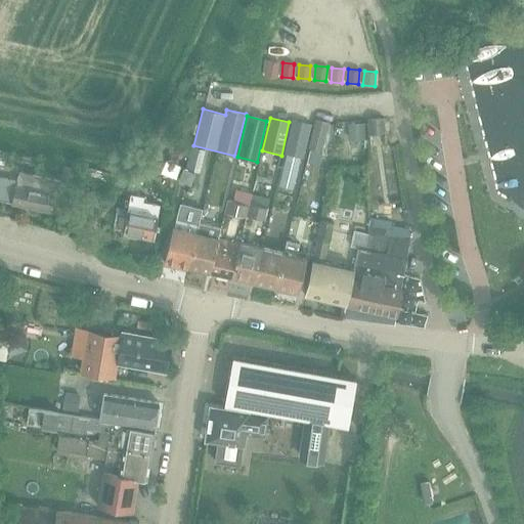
[(384,118),(367,120),(368,135),(385,134),(384,118)]
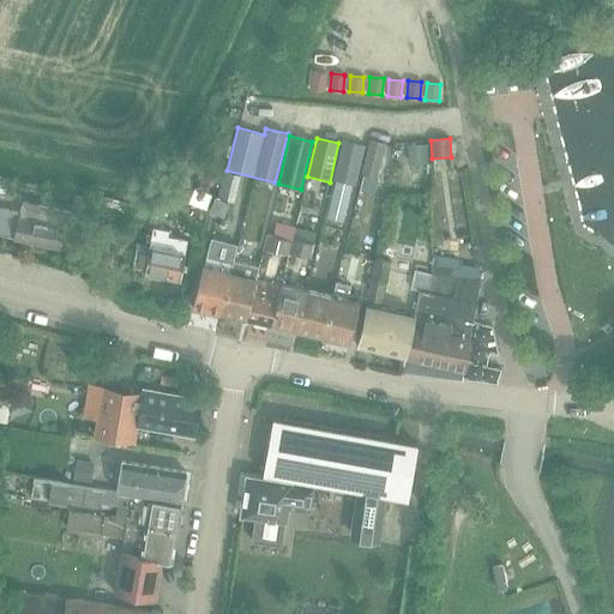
[(377,176),(385,143),(369,139),(361,173),(377,176)]
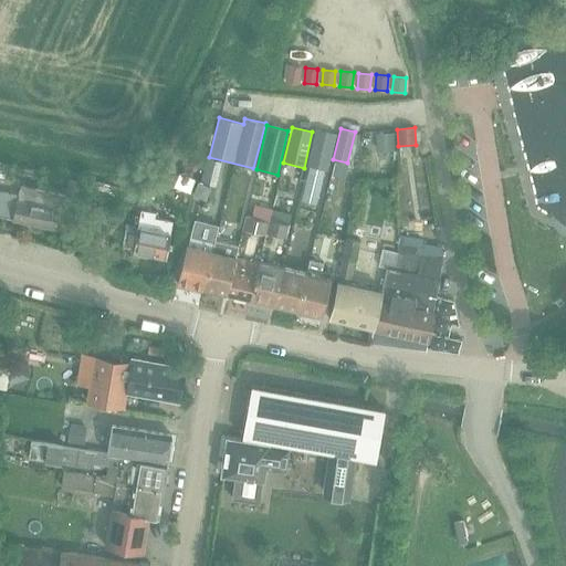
[(311,166),(302,201),(317,205),(326,169),(327,170),(336,135),(315,129),(306,165),(311,166)]
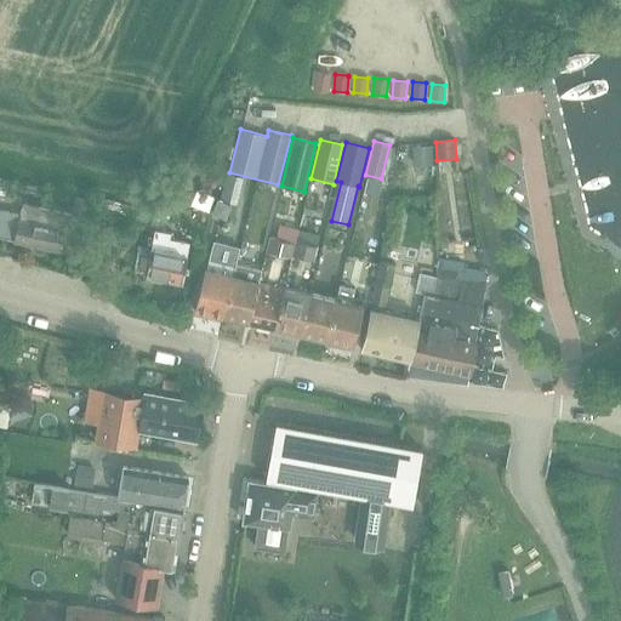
[(432,146),(412,146),(412,166),(432,166),(432,146)]
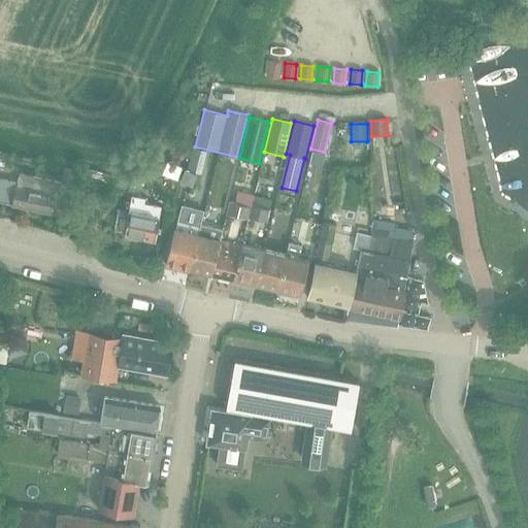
[(400,146),(399,135),(384,137),(386,149),(400,146)]
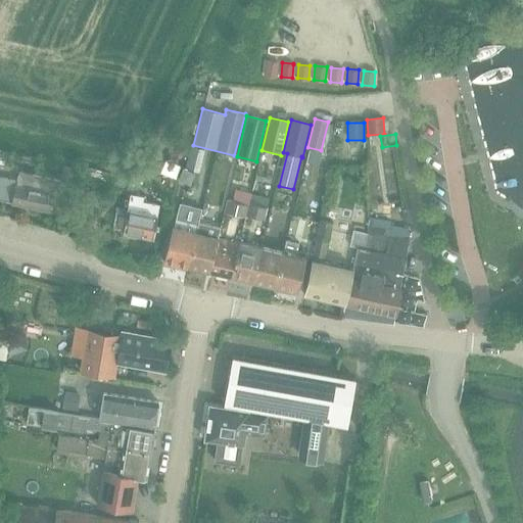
[(191,147),(185,170),(199,173),(205,150),(191,147)]
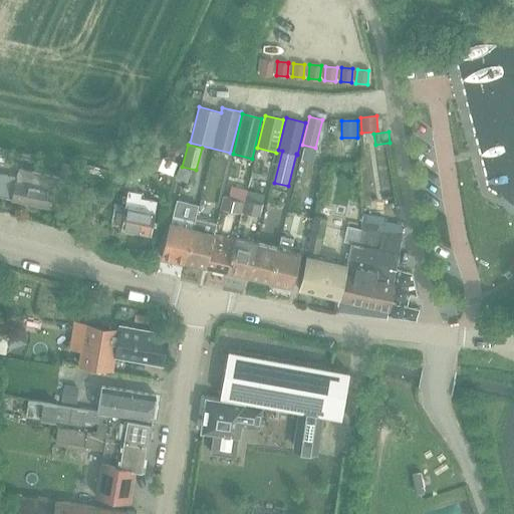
[(321,198),(323,173),(334,174),(336,154),(315,153),(313,181),(307,181),(306,197),(321,198)]
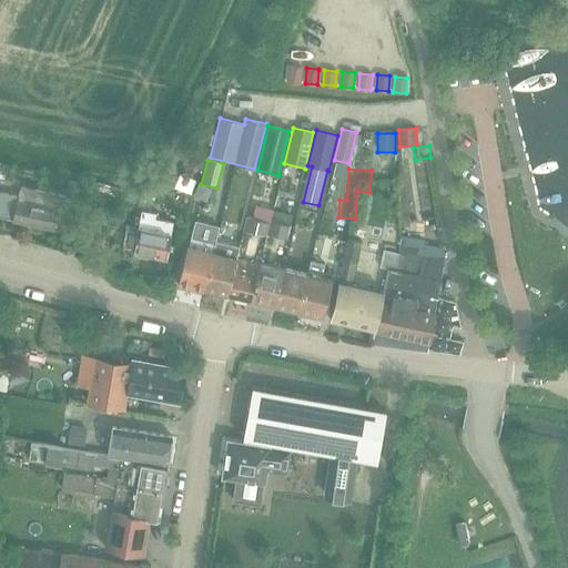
[(180,176),(175,188),(186,191),(192,193),(196,183),(180,176)]
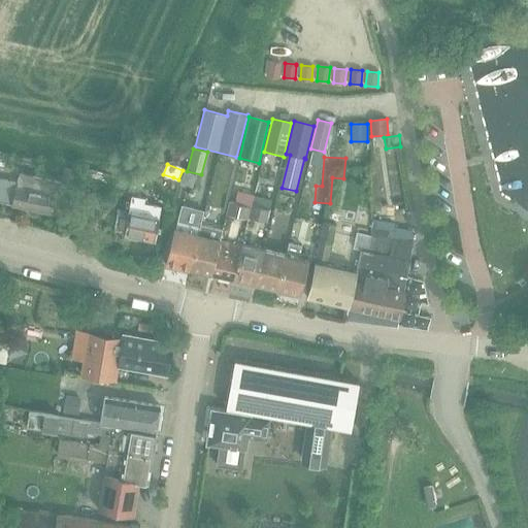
[(180,182),(182,183),(192,186),(196,175),(185,171),(180,182)]
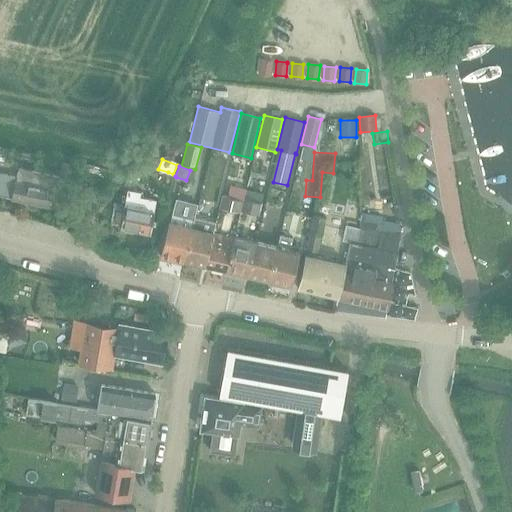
[(0,195),(54,207),(58,188),(59,186),(56,185),(58,178),(19,170),(17,177),(0,173),(0,195)]
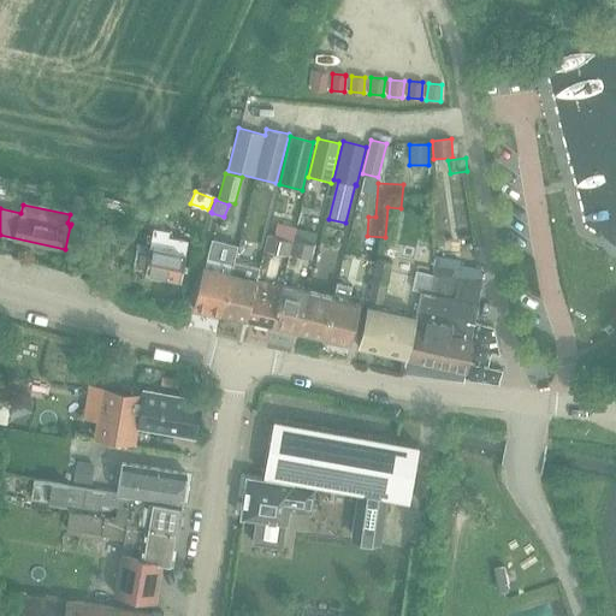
[(94,265),(99,241),(102,223),(88,220),(80,262),(94,265)]
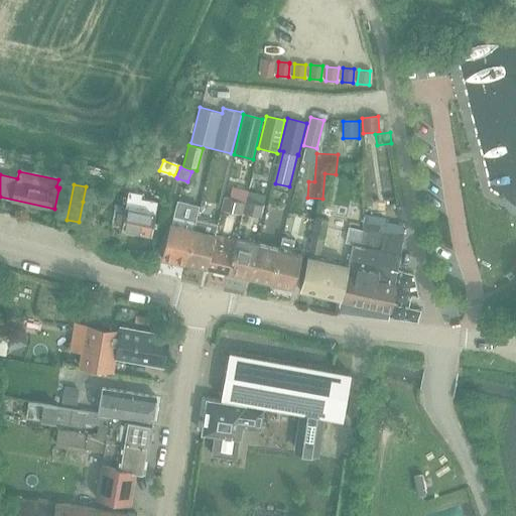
[(158,203),(141,200),(142,195),(128,191),(121,231),(151,236),(158,203)]
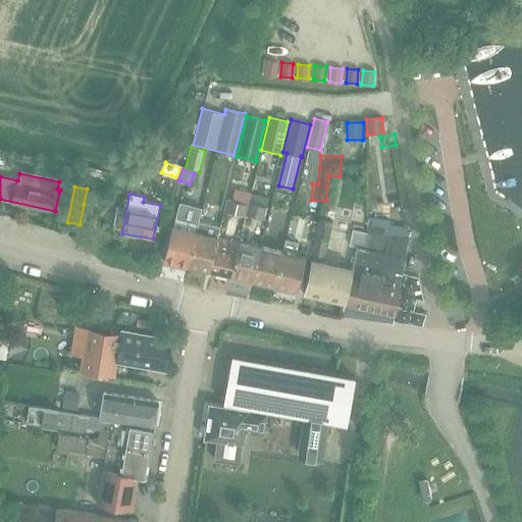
[(249,205),(246,215),(263,220),(266,208),(266,207),(268,200),(251,195),(249,203),(248,203),(248,205),(249,205)]
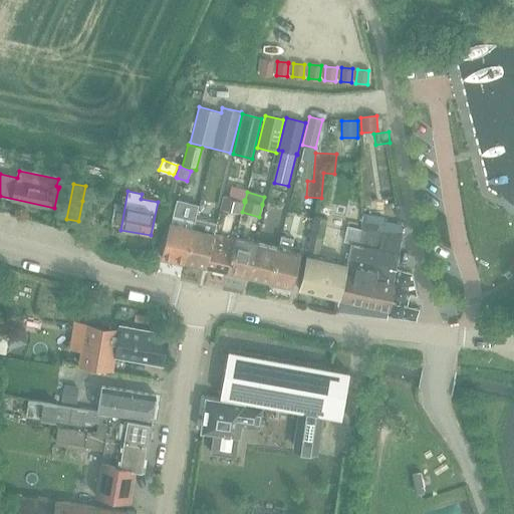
[(245,202),(244,202),(224,196),(221,209),(241,214),(241,212),(242,212),(245,202)]
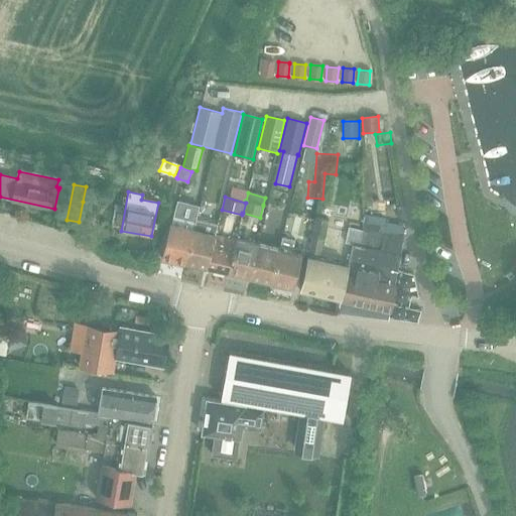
[(320,253),(328,220),(316,217),(308,251),(320,253)]
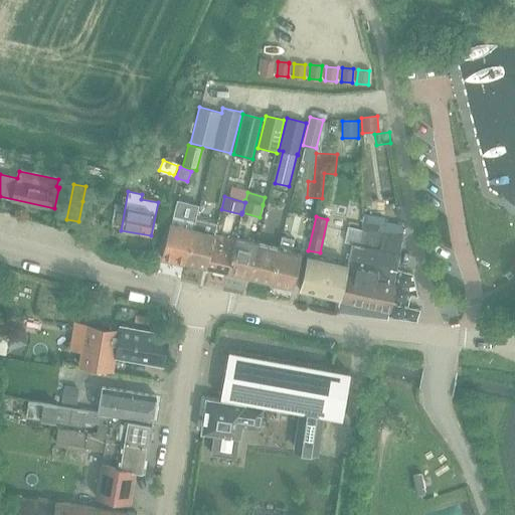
[(339,299),(339,300),(389,311),(395,284),(393,284),(399,254),(402,239),(380,235),(382,225),(393,227),(394,222),(365,216),(361,230),(357,245),(352,244),(347,266),(339,299)]
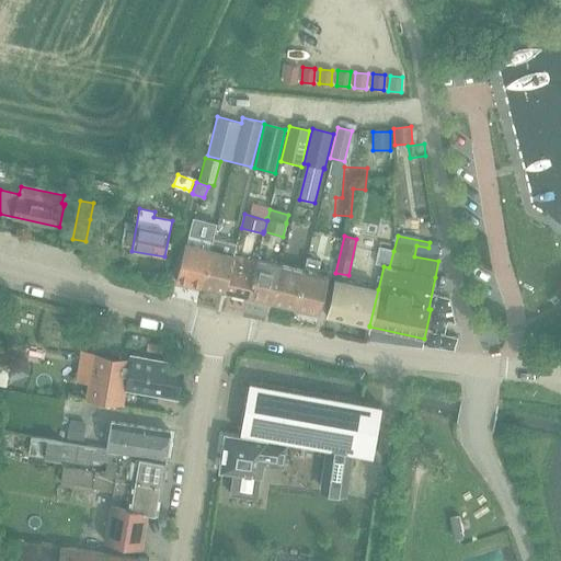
[(186,247),(184,245),(176,282),(202,287),(201,288),(202,288),(212,242),(189,237),(186,247)]
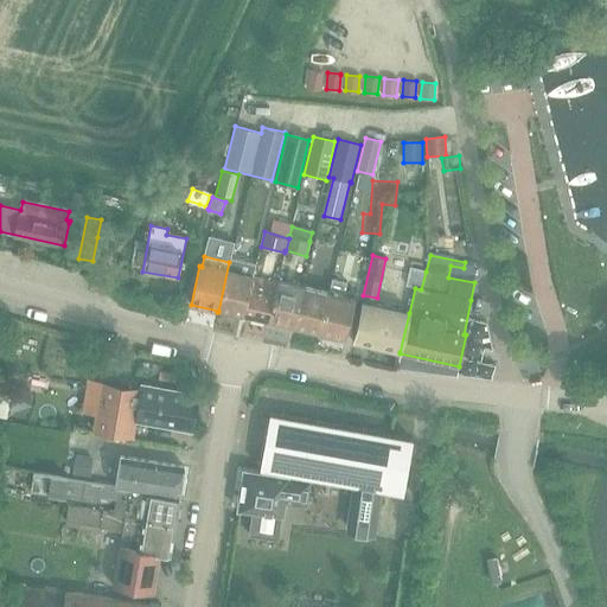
[(229,262),(218,312),(242,318),(243,317),(253,278),(255,264),(230,259),(229,262)]
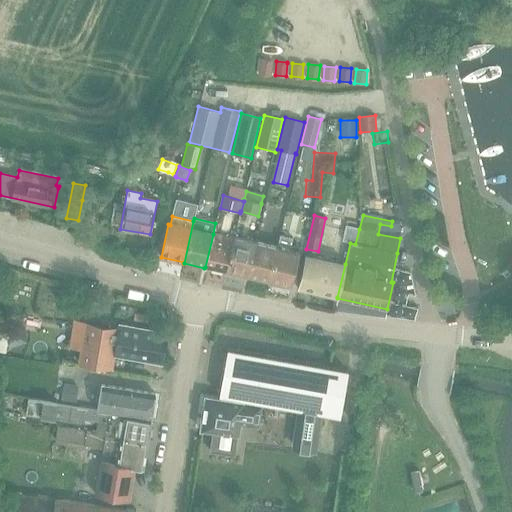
[(205,267),(226,272),(234,239),(213,234),(205,267)]
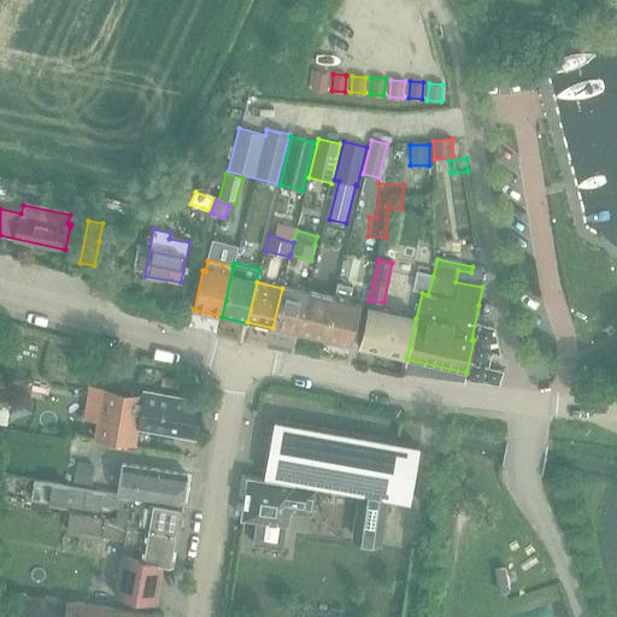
[(360,304),(350,301),(352,288),(336,285),(334,298),(324,341),(351,347),(360,304)]
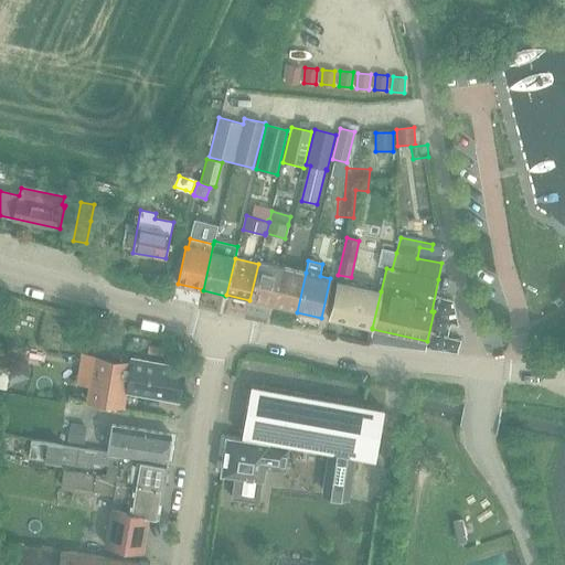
[(249,301),(273,307),(281,269),(258,264),(249,300),(249,301)]
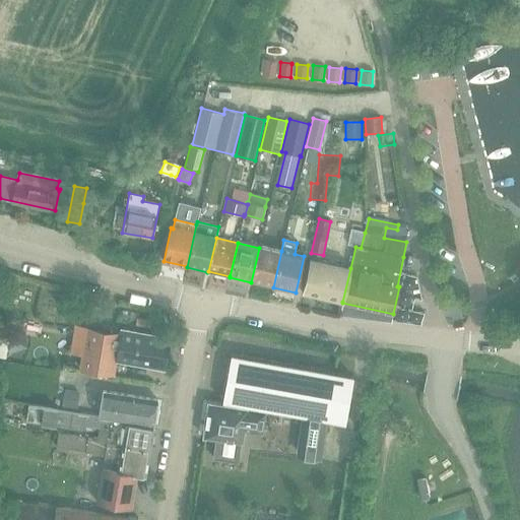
[(251,282),(273,287),(281,251),(259,246),(259,248),(251,282)]
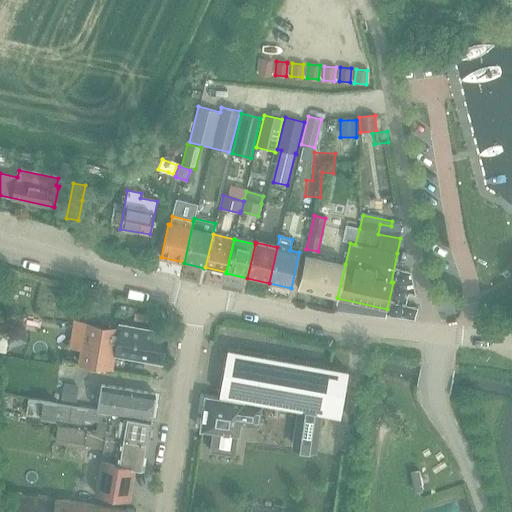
[(297,289),(337,297),(345,264),(305,255),(302,269),(297,289)]
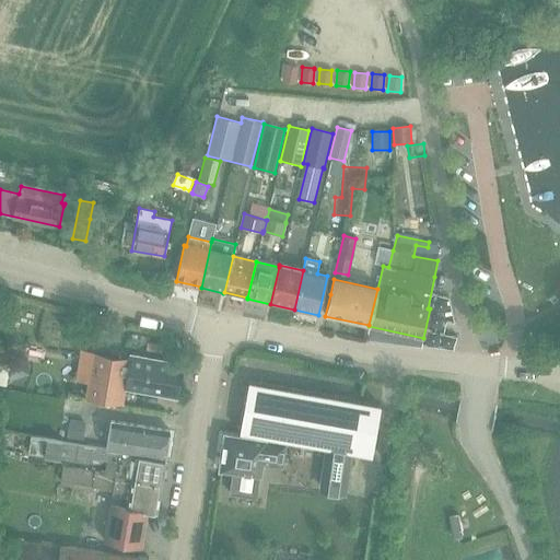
[(183,364),(130,356),(129,360),(94,353),(86,396),(121,403),(125,387),(177,396),(183,364)]
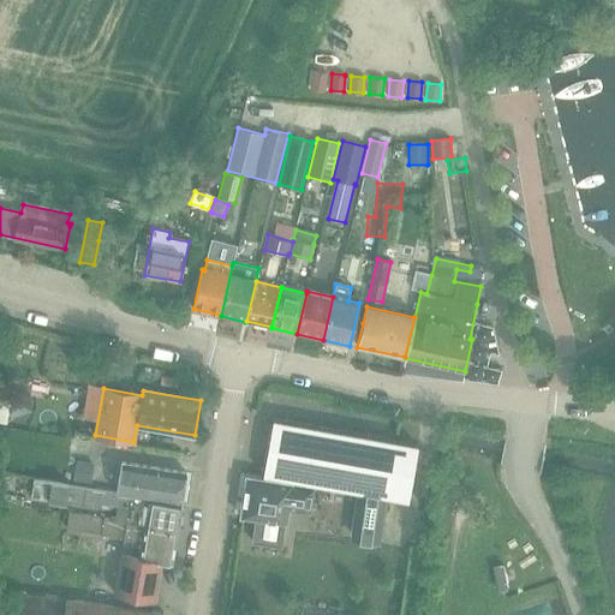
[(417,446),(273,421),(263,475),(362,491),(354,538),(376,541),(382,496),(407,500),(417,446)]
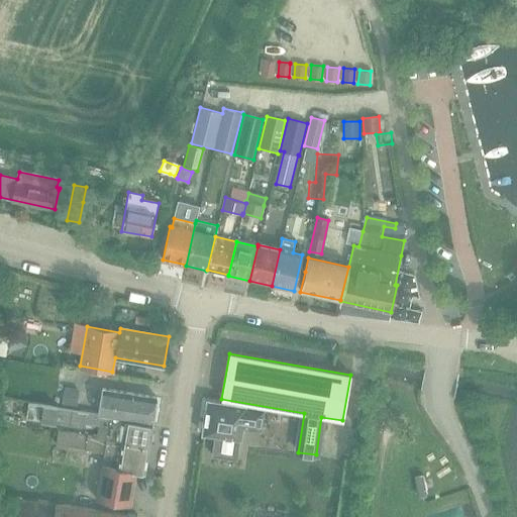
[(64,386),(62,402),(74,404),(77,388),(64,386)]
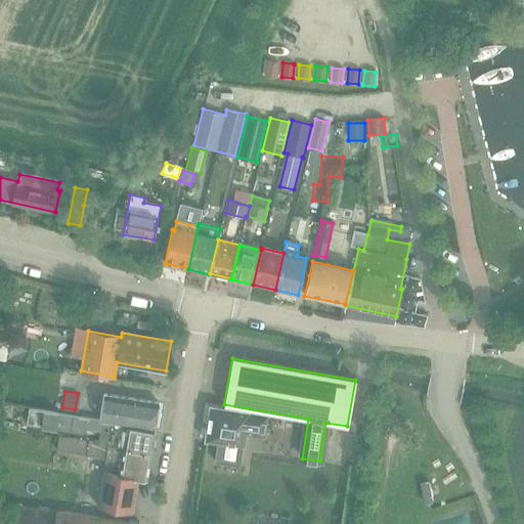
[(99,421),(155,431),(159,403),(103,394),(99,421)]
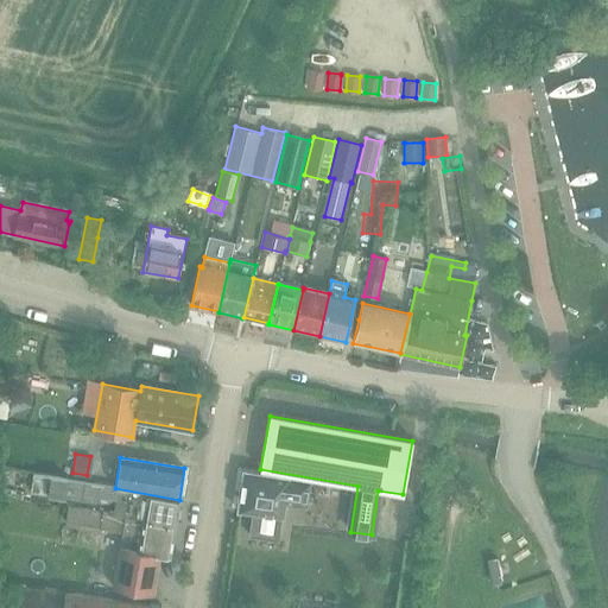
[(244,469),(238,511),(253,513),(249,537),(278,542),(280,518),(284,518),(285,505),(306,508),(311,481),(244,469)]
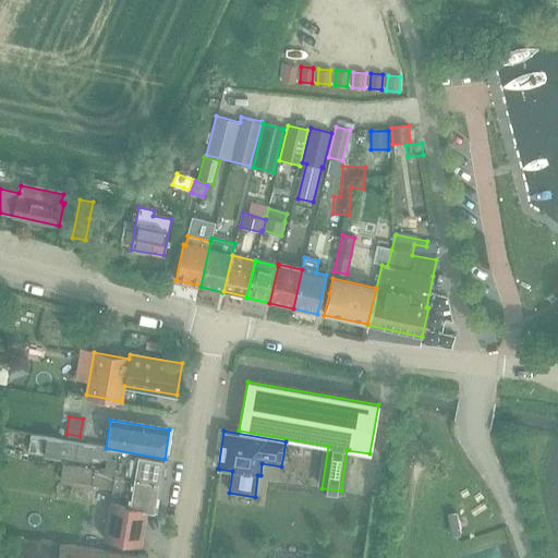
[(31,434),(28,451),(93,461),(93,458),(108,460),(108,456),(95,453),(96,446),(31,434)]
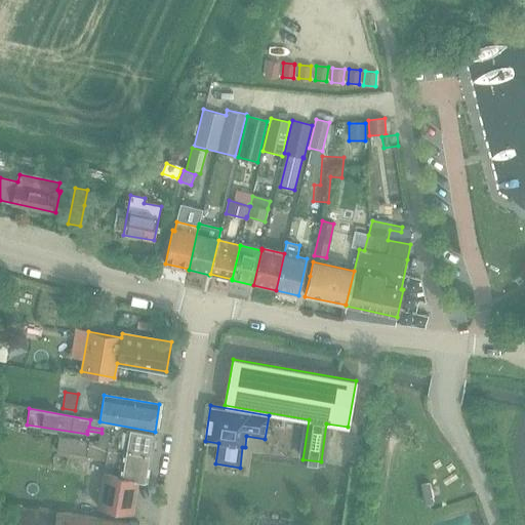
[(99,421),(90,419),(89,427),(102,429),(102,433),(110,434),(108,446),(152,453),(156,432),(155,432),(99,421)]
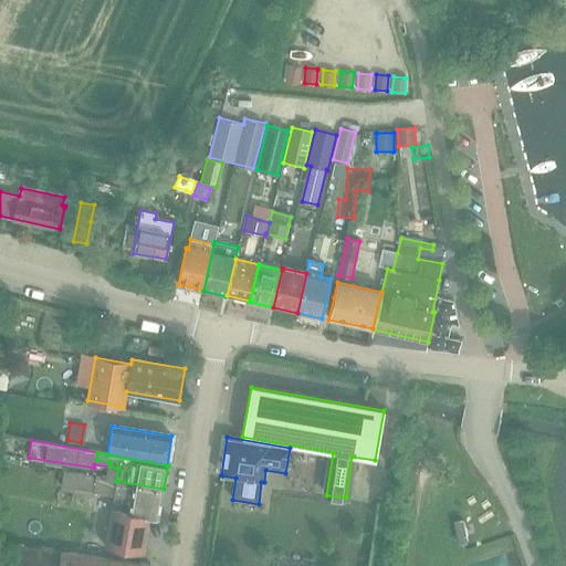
[(111,511),(149,517),(159,519),(164,489),(116,481),(63,472),(61,486),(114,495),(111,511)]
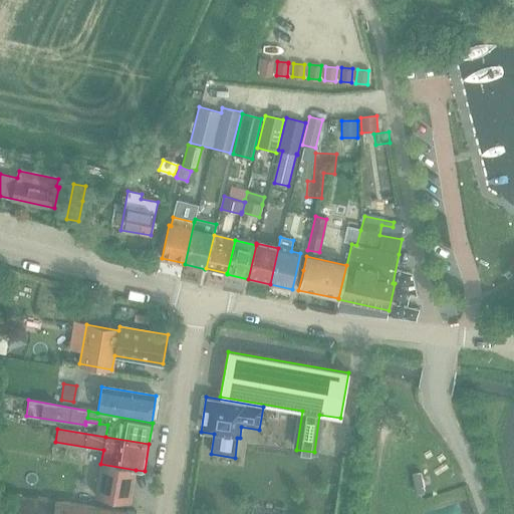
[(136,470),(100,464),(95,496),(130,502),(136,470)]
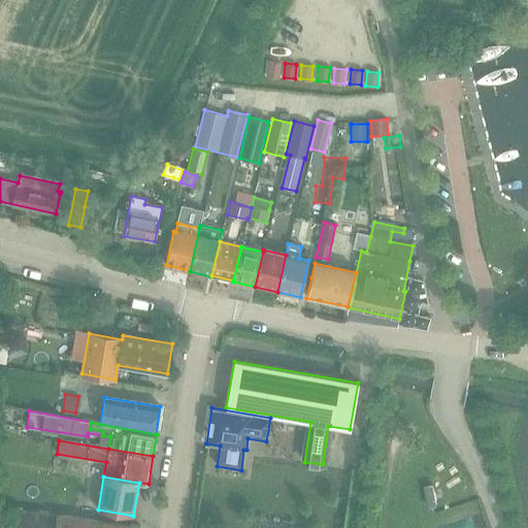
[(140,527),(5,509),(4,521),(0,520),(0,527),(140,527)]
